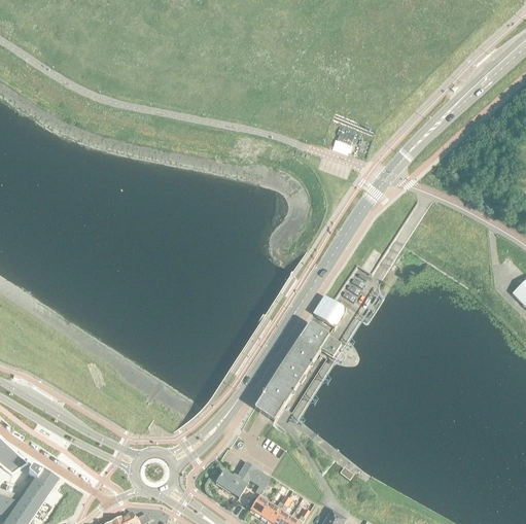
[(336,133),(338,134),(336,139),(349,145),(351,141),(353,142),(355,138),(352,137),(354,134),(354,132),(355,131),(339,124),(336,133)]
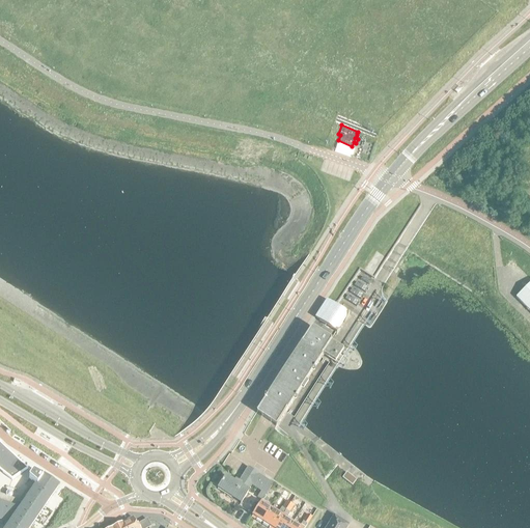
[(529,279),(515,295),(529,309),(529,279)]
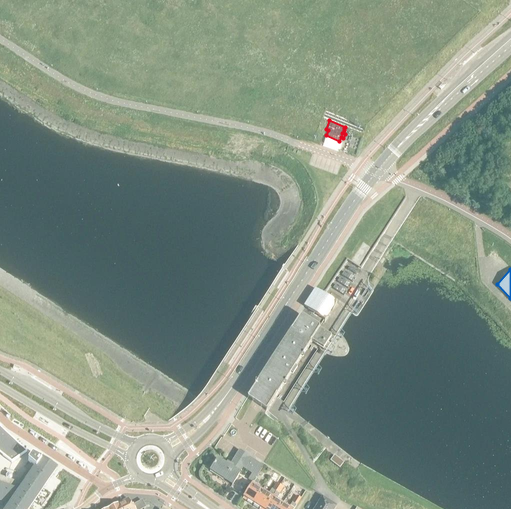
[(327,313),(330,308),(330,309),(335,301),(323,293),(322,294),(321,293),(316,290),(304,307),(306,308),(305,309),(322,320),(323,320),(328,313),(327,313)]
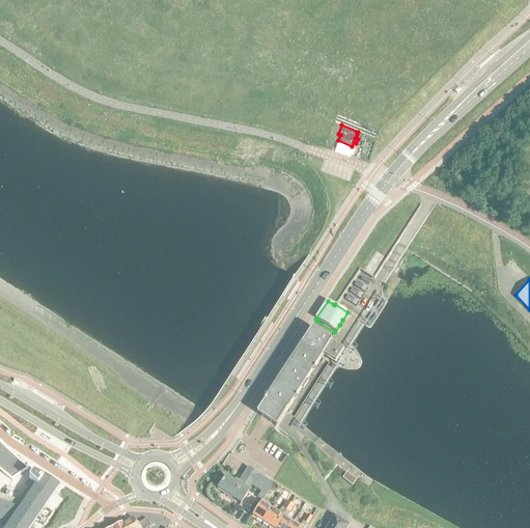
[(254,413),(274,424),(274,425),(322,352),(334,360),(341,348),(309,327),(254,413)]
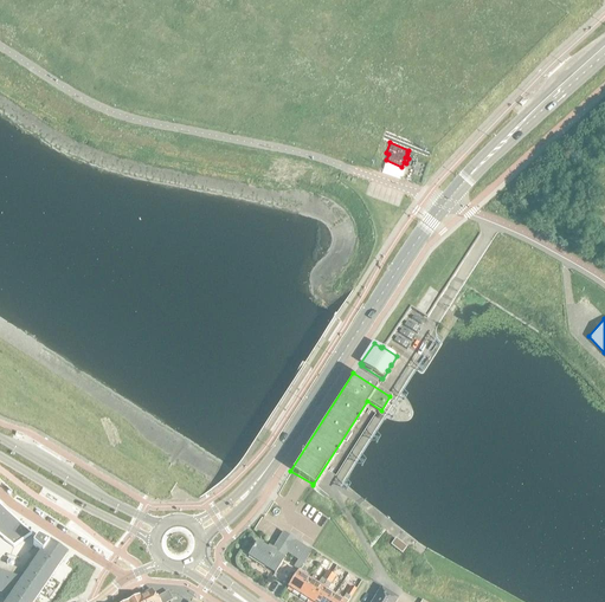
[(0,535),(1,536),(12,544),(30,531),(0,503),(0,535)]
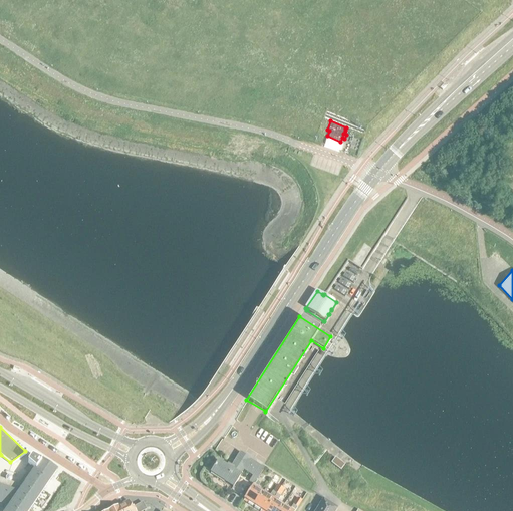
[(239,450),(230,463),(229,466),(239,473),(239,472),(242,467),(252,473),(258,463),(248,457),(248,456),(239,450)]
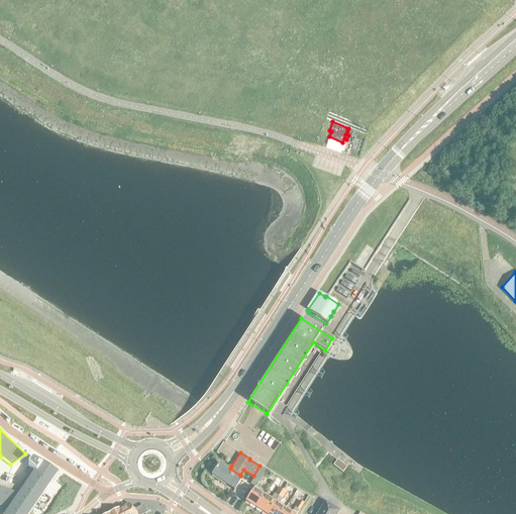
[(345,465),(336,456),(332,461),(341,470),(345,465)]
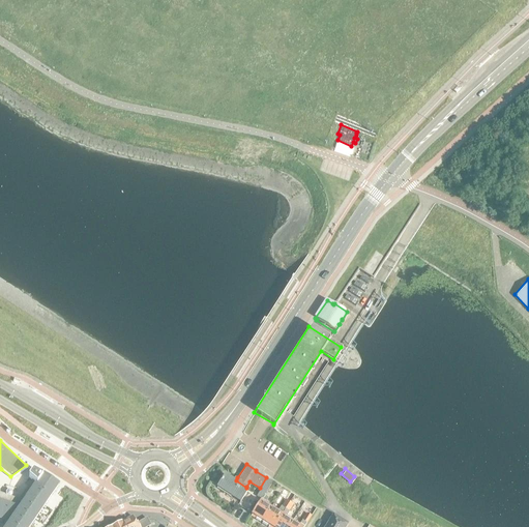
[(0,515),(9,519),(4,526),(26,526),(48,496),(57,482),(42,472),(41,473),(32,469),(29,475),(34,480),(26,492),(22,498),(9,494),(11,492),(11,489),(7,487),(4,490),(5,492),(0,490),(0,515)]
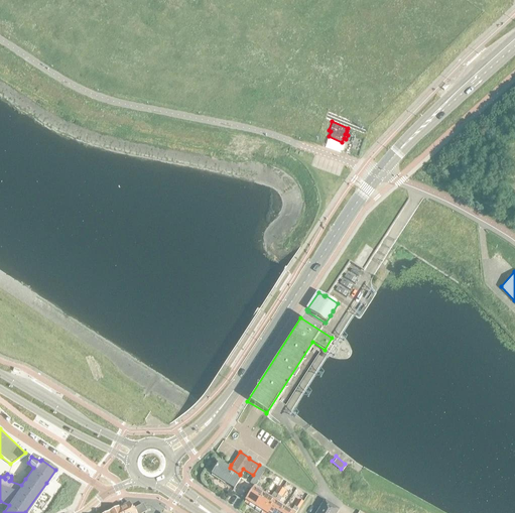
[(241,474),(240,474),(240,475),(230,468),(231,465),(228,463),(227,465),(218,460),(211,472),(212,471),(233,485),(233,486),(241,474)]
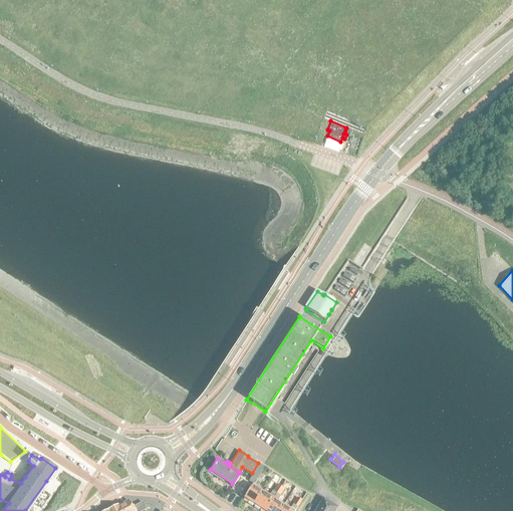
[(262,466),(258,463),(252,473),(256,476),(262,466)]
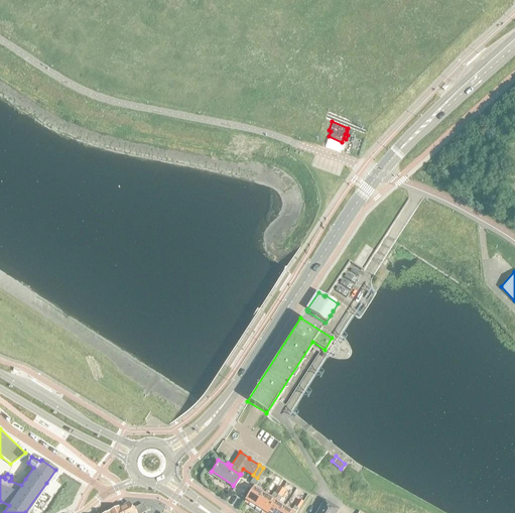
[(253,485),(256,480),(257,478),(253,475),(248,483),(252,485),(253,485)]
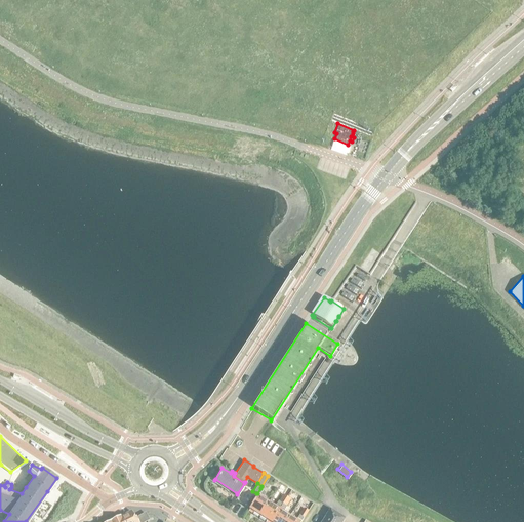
[(265,491),(260,488),(257,493),(256,493),(248,507),(258,513),(262,508),(263,509),(265,506),(266,507),(269,500),(262,496),(265,491)]
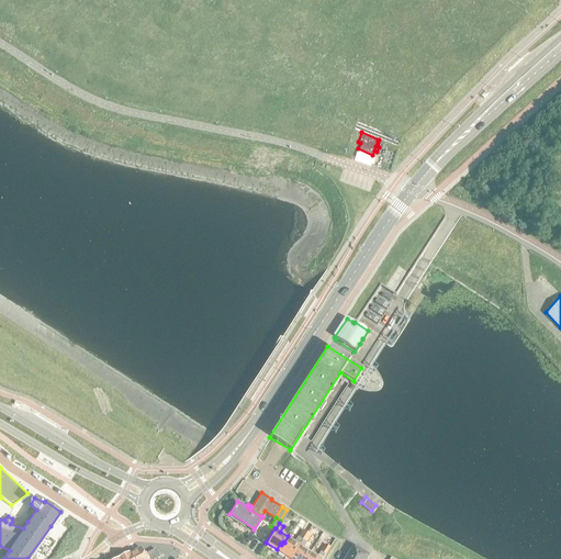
[(293,540),(288,536),(284,543),(283,541),(281,545),(280,544),(277,549),(289,557),(305,530),(302,528),(298,536),(296,535),(293,540)]
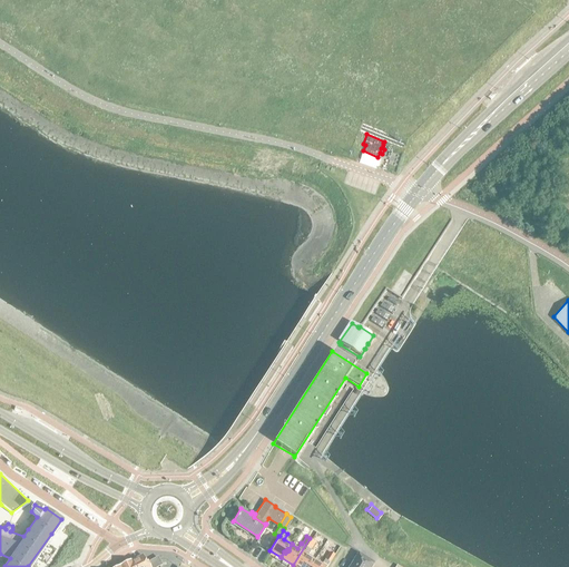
[(293,565),(295,566),(307,566),(310,564),(308,564),(312,557),(307,554),(315,541),(310,538),(293,565)]
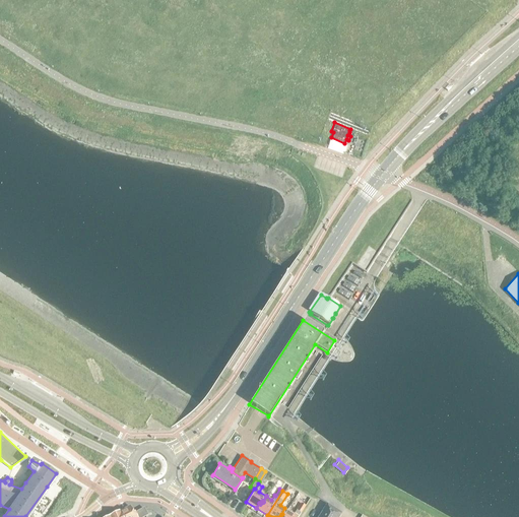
[(293,513),(284,508),(281,514),(282,514),(280,516),(295,516),(297,515),(304,504),(301,502),(297,509),(296,509),(293,513)]
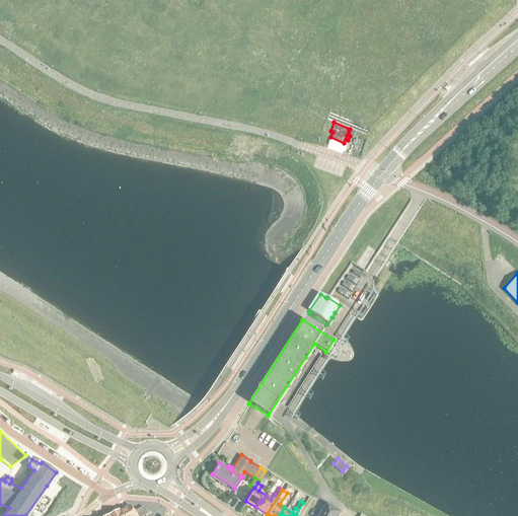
[(336,515),(341,510),(325,501),(315,515),(336,515)]
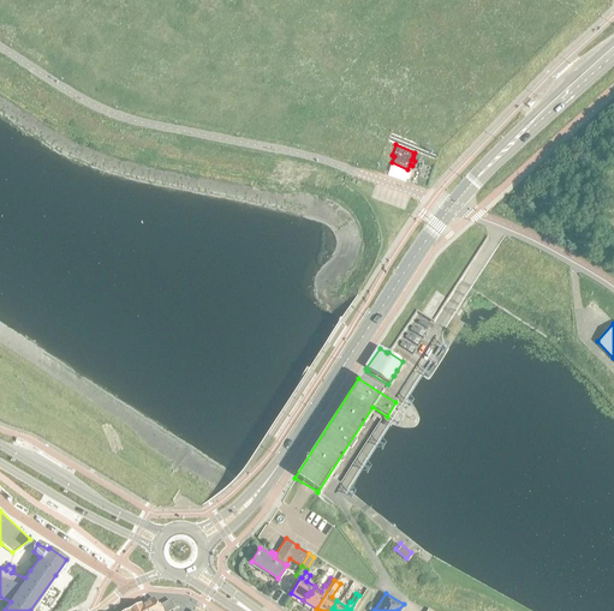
[(153,595),(139,601),(144,610),(161,610),(158,604),(156,604),(153,595)]
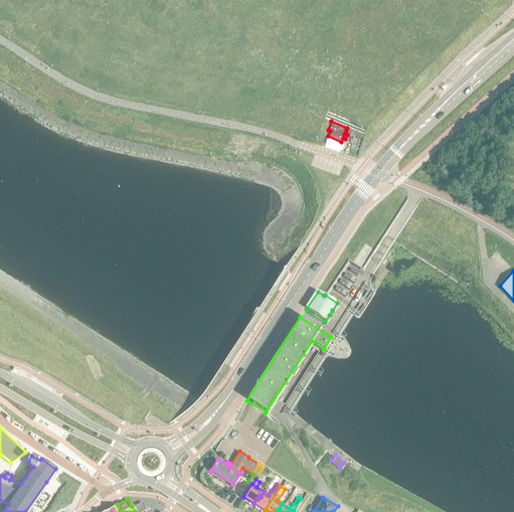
[(142,501),(132,506),(135,511),(136,511),(145,507),(142,501)]
